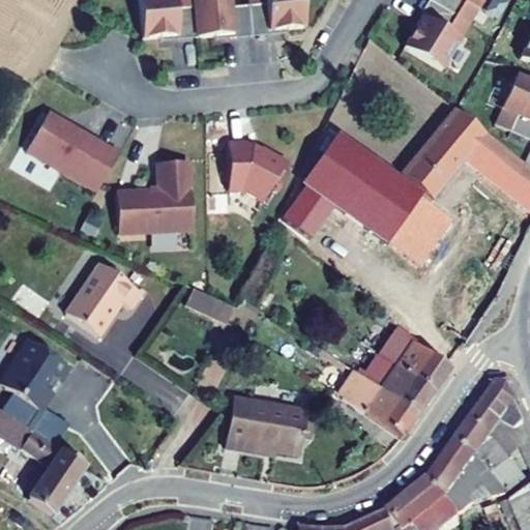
[(192,0),(140,0),(143,32),(160,31),(179,29),(177,6),(193,5),(192,0)]
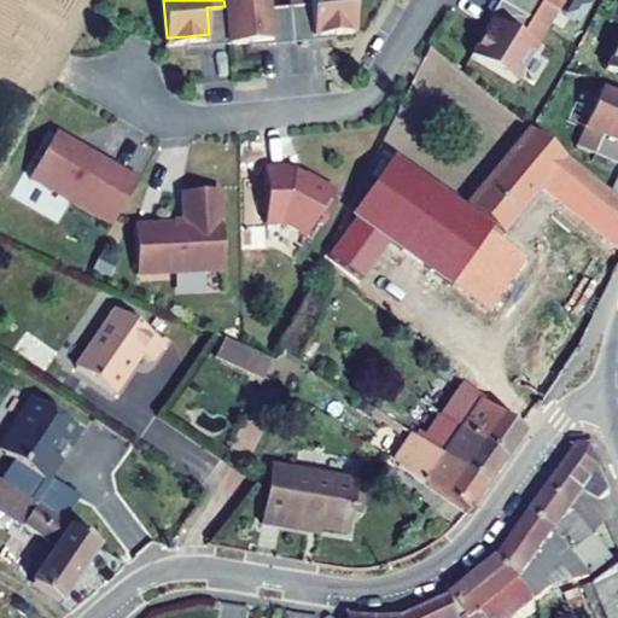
[(250,35),(272,34),(293,33),(291,1),(270,3),(269,0),(227,0),(228,6),(229,36),(250,35)]
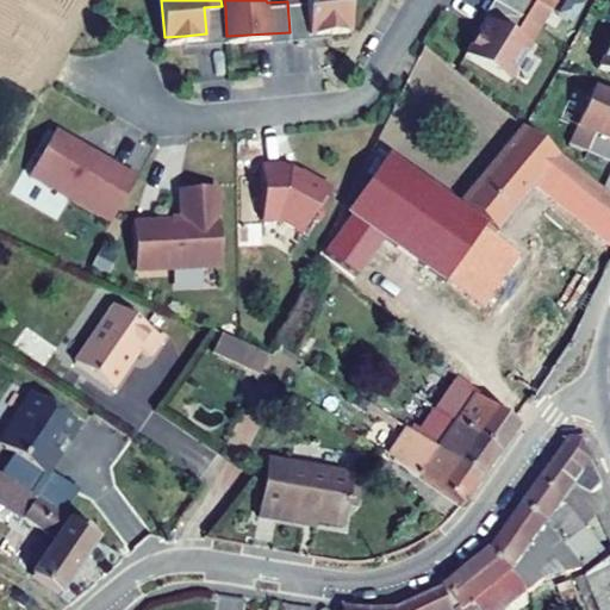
[(349,0),(286,0),(287,0),(296,0),(307,0),(310,31),(331,30),(352,27),(349,0)]
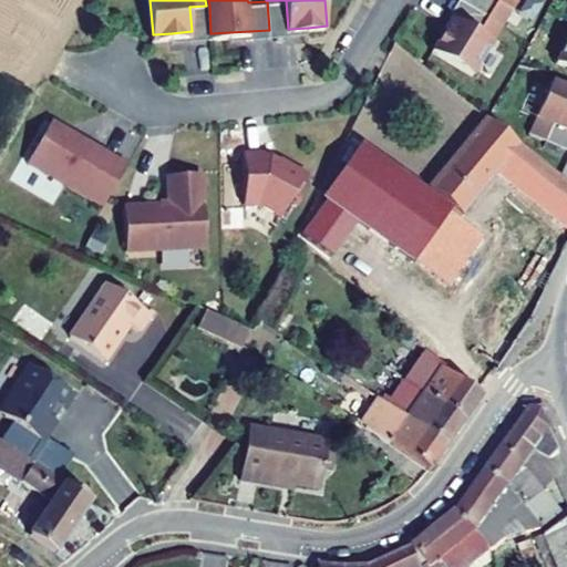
[(288,29),(286,0),(275,0),(267,0),(267,1),(269,33),(308,31),(308,28),(288,29)]
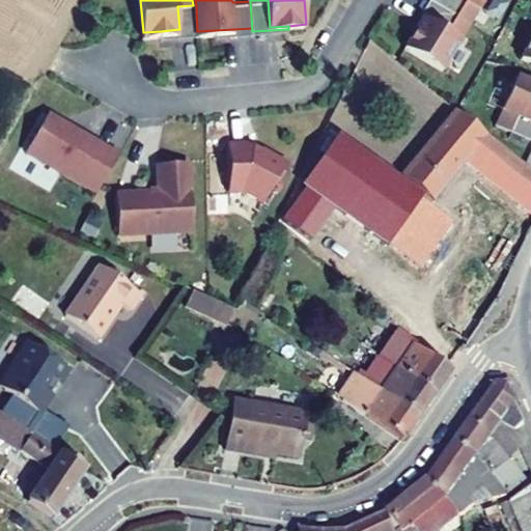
[(425,12),(448,27),(457,11),(439,0),(427,0),(412,26),(415,28),(425,12)]
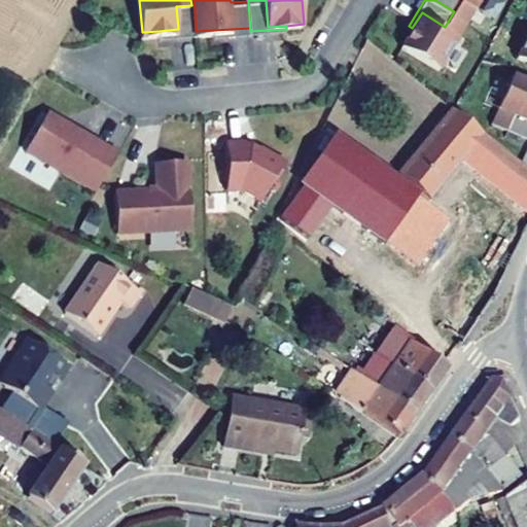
[(435,0),(454,11),(460,0),(435,0)]
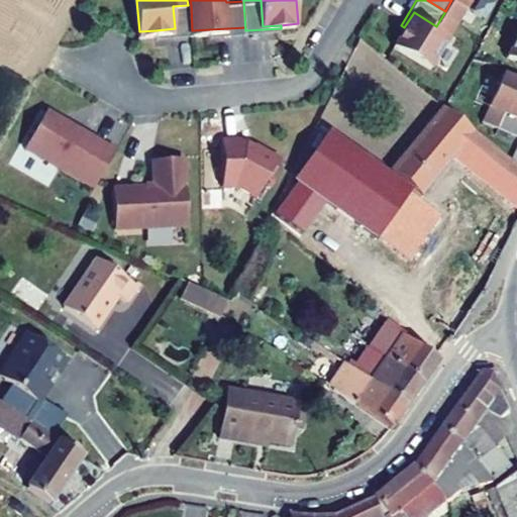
[(173,6),(175,28),(157,30),(157,33),(192,30),(191,5),(188,5),(173,6)]
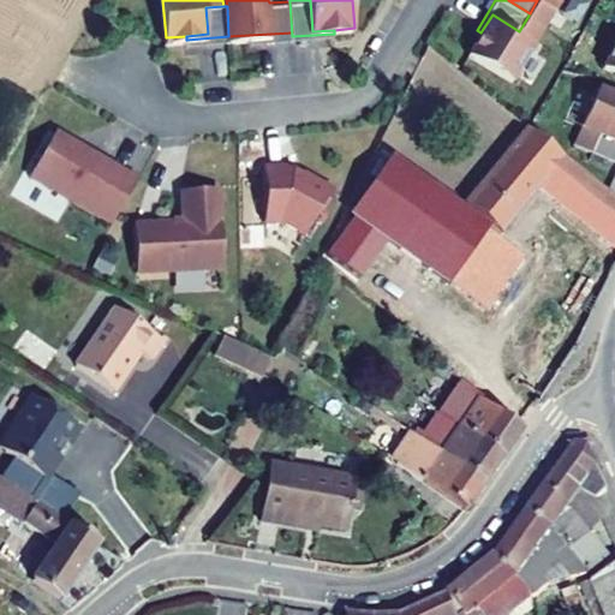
[(481,33),(470,49),(513,77),(536,41),(519,31),(493,15),(481,33)]
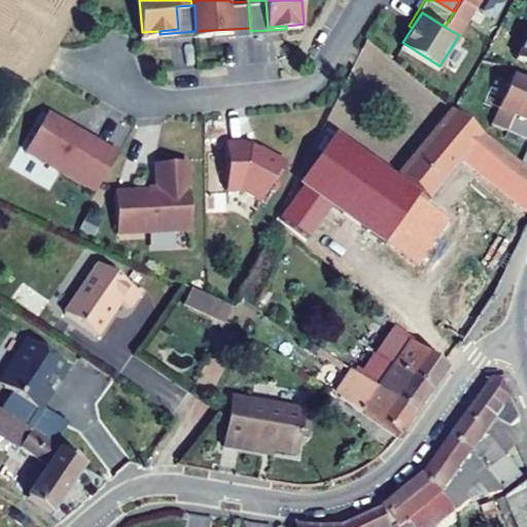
[(526,76),(514,71),(499,103),(504,105),(526,115),(526,76)]
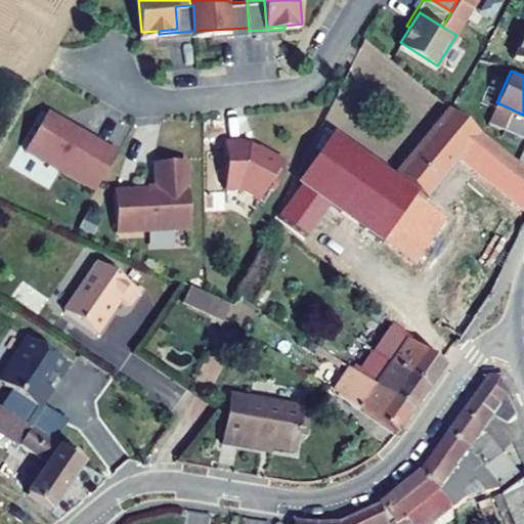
[(450,212),(429,195),(461,156),(523,207),(523,166),(450,104),(396,171),(424,191),(416,203),(387,239),(415,260),(450,212)]
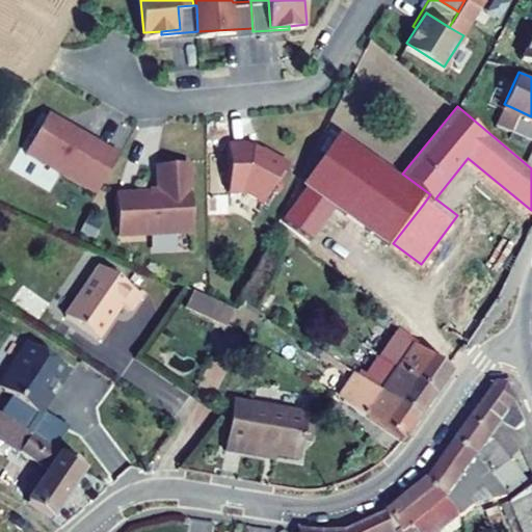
[(531,116),(509,106),(501,123),(531,136),(531,116)]
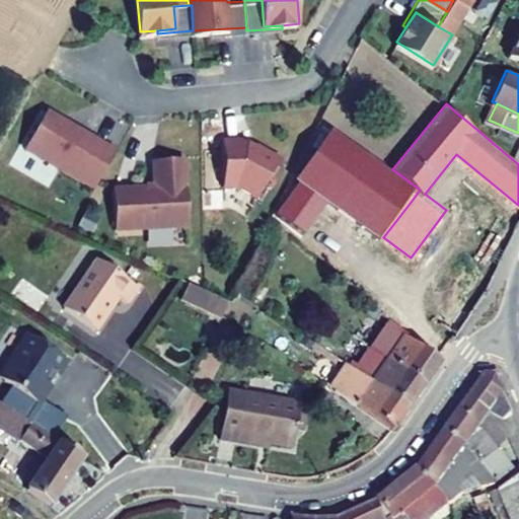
[(108,182),(129,143),(58,106),(38,145),(108,182)]
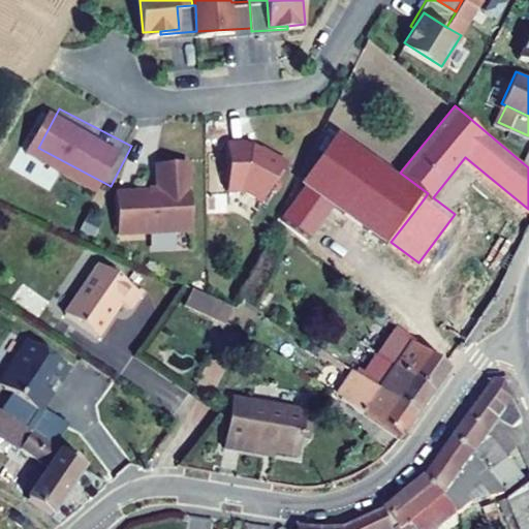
[(254,139),(235,138),(231,184),(246,185),(267,198),(279,180),(281,181),(293,162),(268,146),(267,148),(260,143),(254,143),(254,139)]
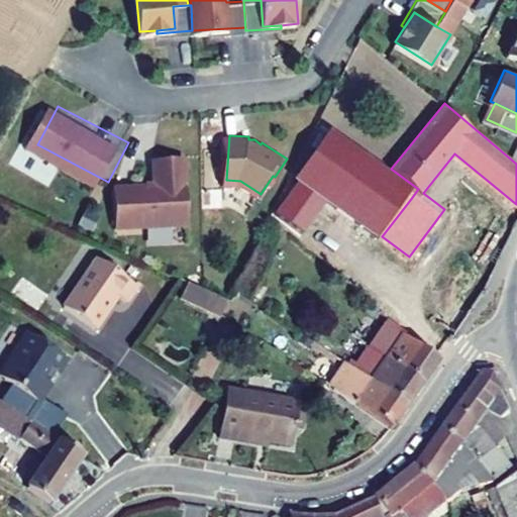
[(289,192),(370,252),(382,236),(410,200),(329,139),(289,192)]
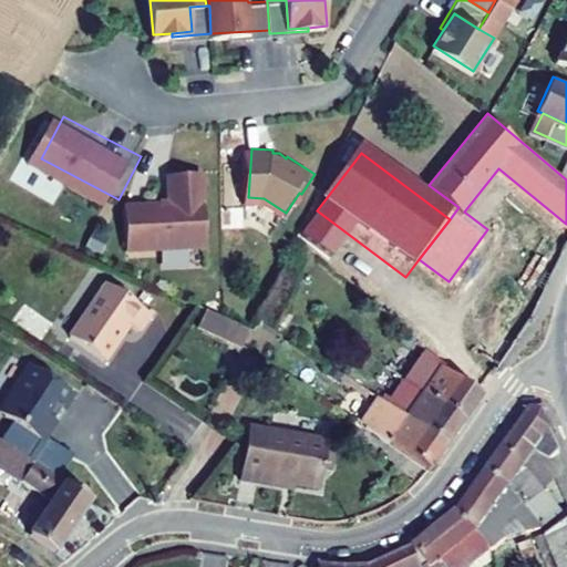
[(207,245),(207,172),(173,172),(173,202),(127,202),(127,246),(207,245)]
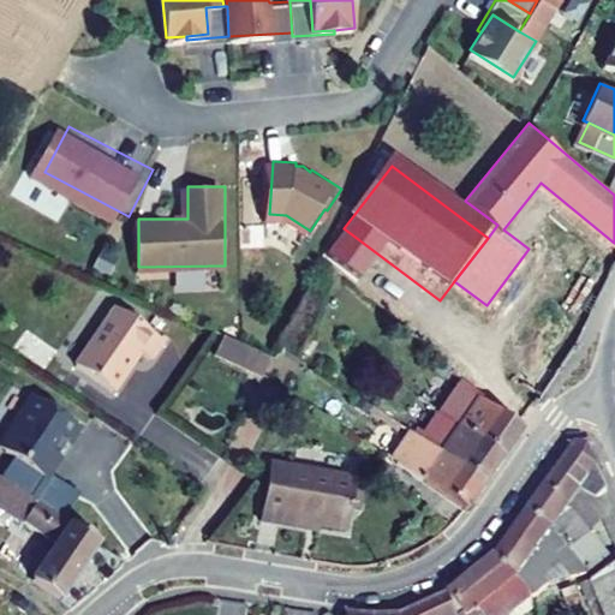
[(368,257),(335,231),(324,254),(353,278),(368,257)]
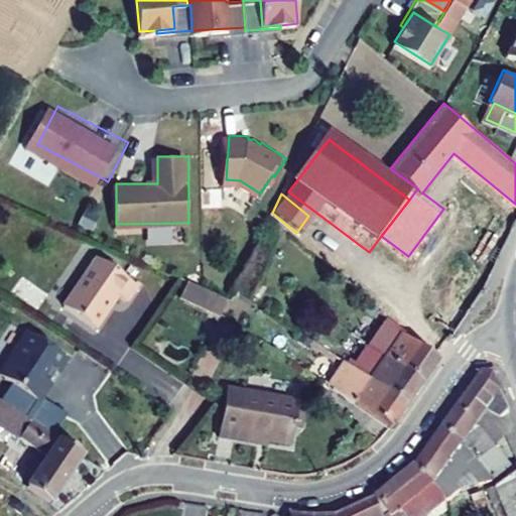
[(98,256),(62,305),(95,329),(118,297),(127,303),(140,285),(98,256)]
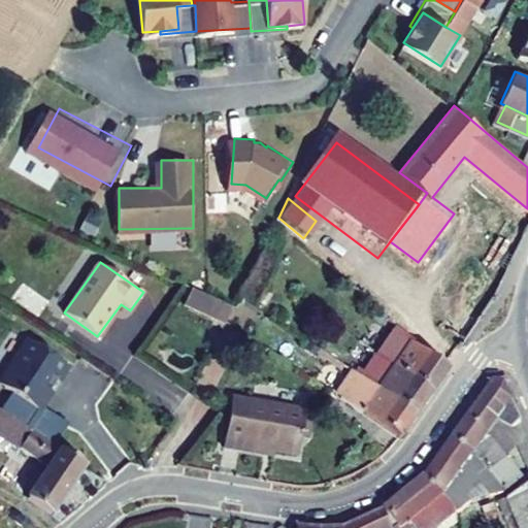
[(231,317),(193,296),(186,308),(224,331),(231,317)]
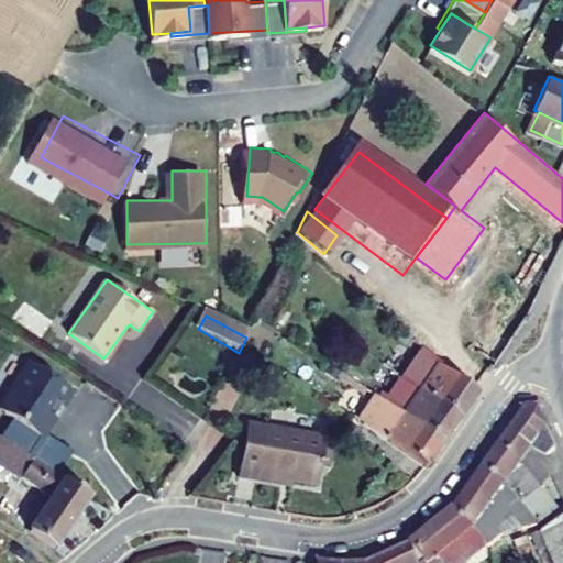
[(419,373),(410,388),(452,414),(464,394),(468,388),(427,365),(428,362),(396,342),(388,354),(419,373)]
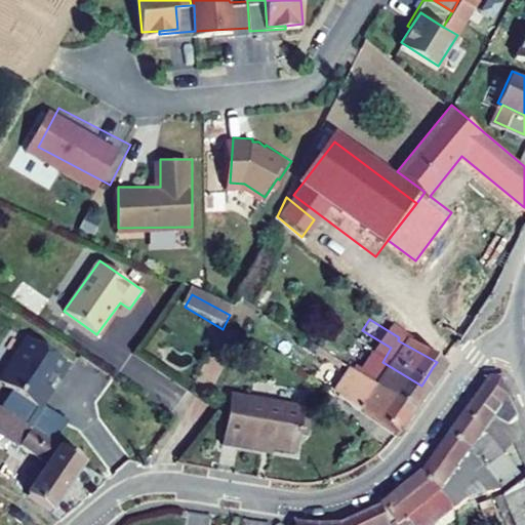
[(69,365),(34,339),(2,382),(38,408),(69,365)]
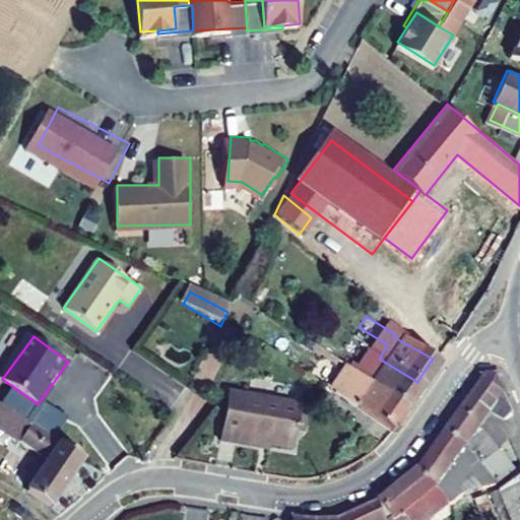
[(334,365),(345,371),(349,365),(338,358),(334,365)]
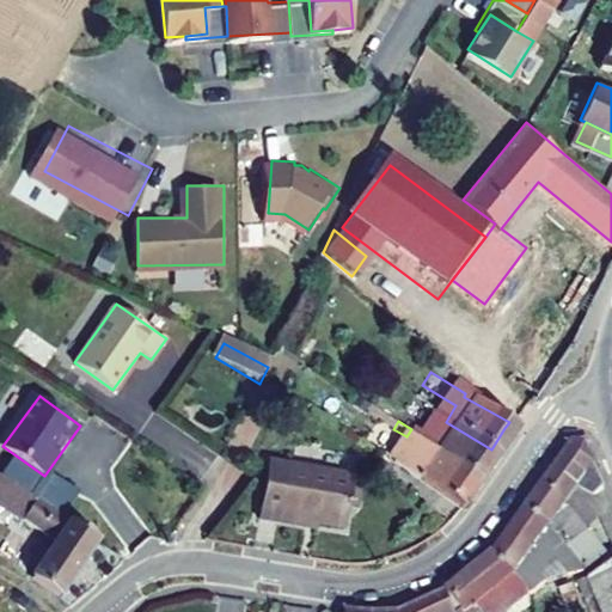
[(491,450),(446,422),(427,451),(472,478),(491,450)]
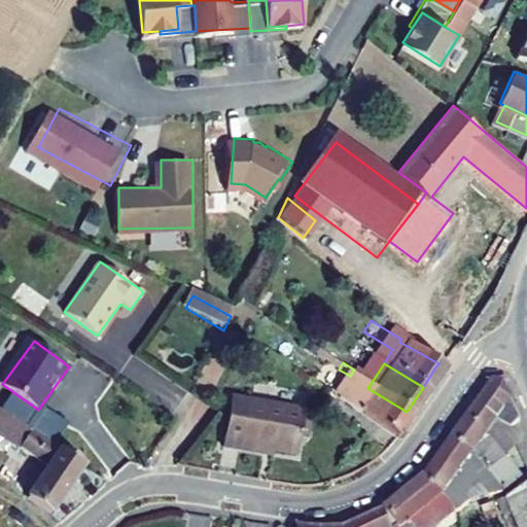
[(343,389),(350,376),(339,370),(331,381),(343,389)]
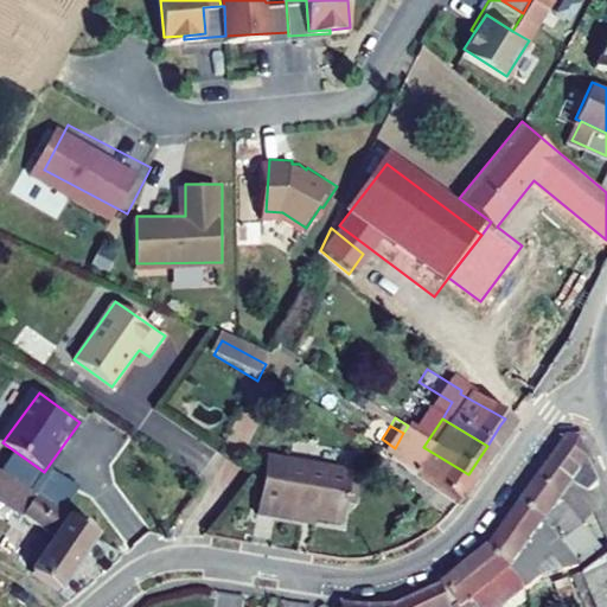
[(547,523),(580,567),(599,554),(561,500),(574,483),(588,502),(606,540),(606,508),(575,442),(562,443),(518,502),(543,521),(547,523)]
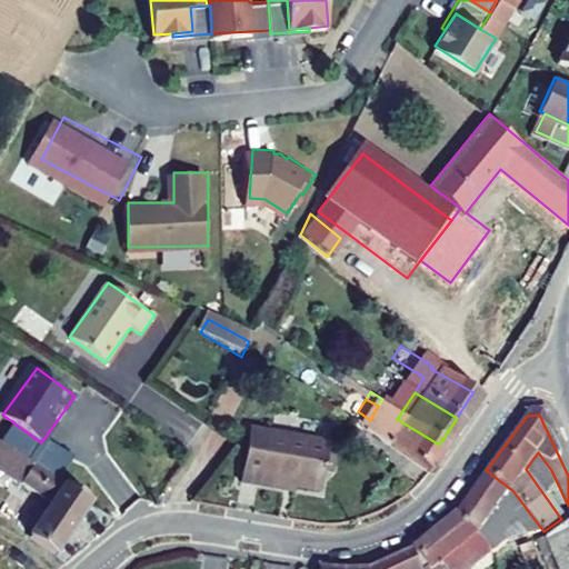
[(397,419),(380,445),(422,469),(439,445),(397,419)]
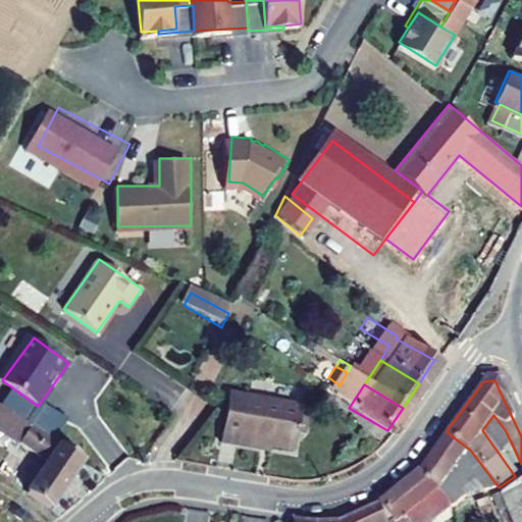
[(198,441),(216,448),(218,441),(271,458),(283,414),(212,393),(198,441)]
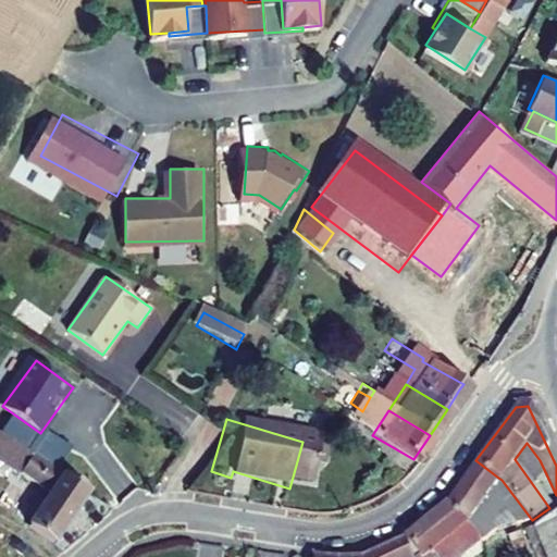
[(31,458),(0,441),(0,466),(16,475),(21,477),(31,459),(31,458)]
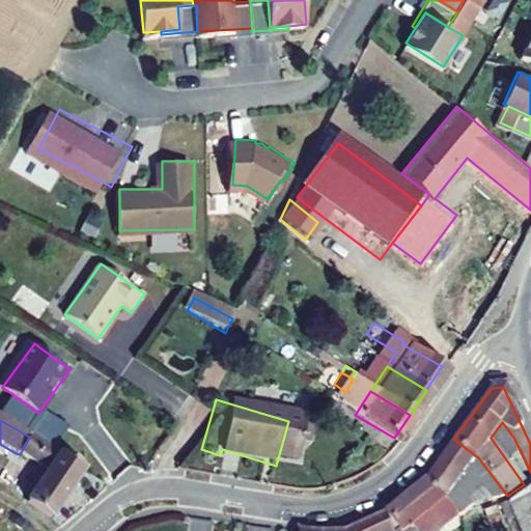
[(85,469),(29,438),(20,454),(53,471),(34,504),(58,516),(85,469)]
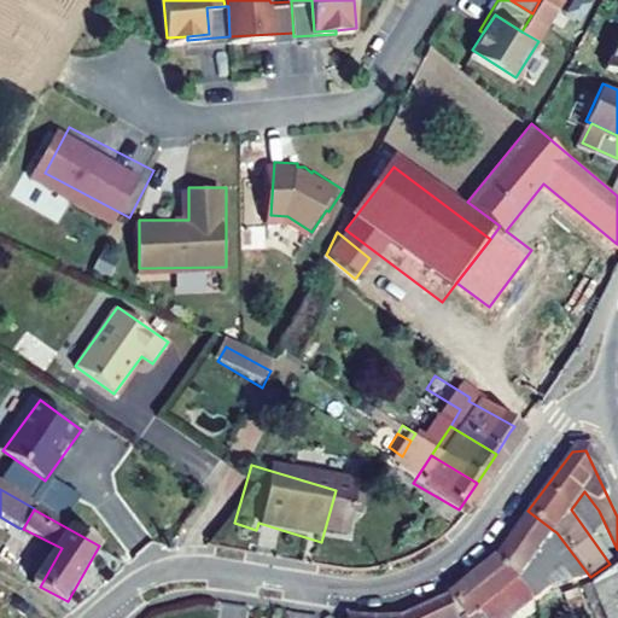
[(505,542),(495,553),(522,570),(535,592),(546,582),(530,557),(557,532),(553,530),(528,511),(505,542)]
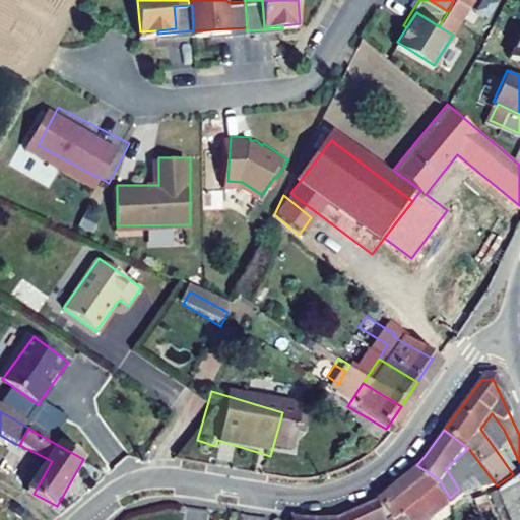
[(401,519),(400,514),(429,486),(443,505),(450,498),(439,479),(416,465),(378,500),(386,519),(401,519)]
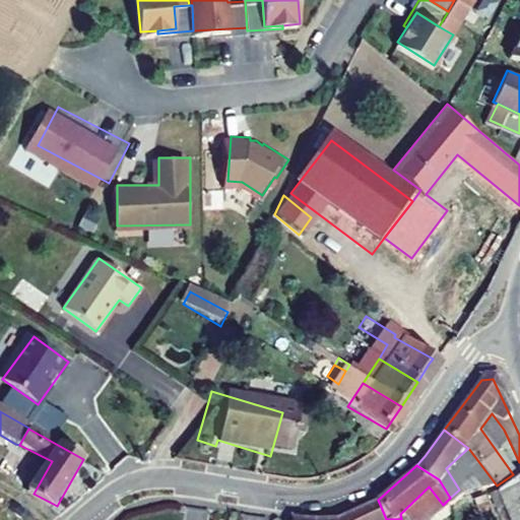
[(519,519),(519,476),(498,492),(500,502),(509,519),(519,519)]
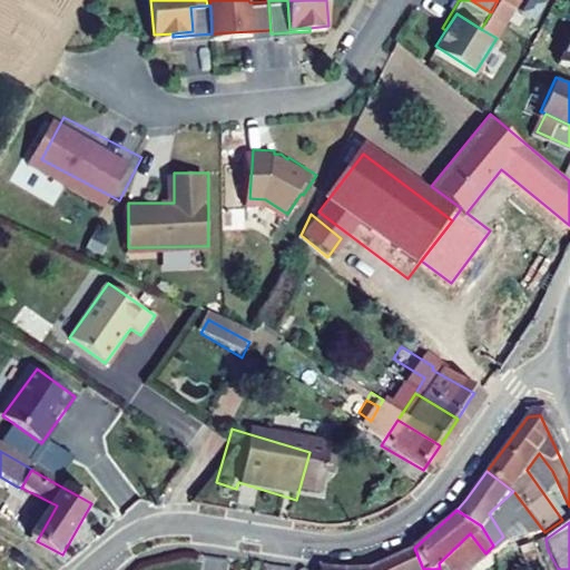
[(389,563),(380,569),(379,569),(423,569),(414,548),(389,563)]
